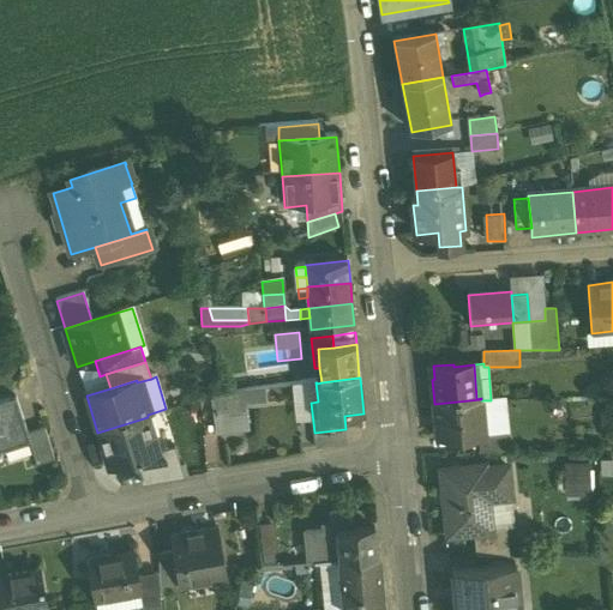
[(265,390),(239,392),(241,408),(266,405),(265,390)]
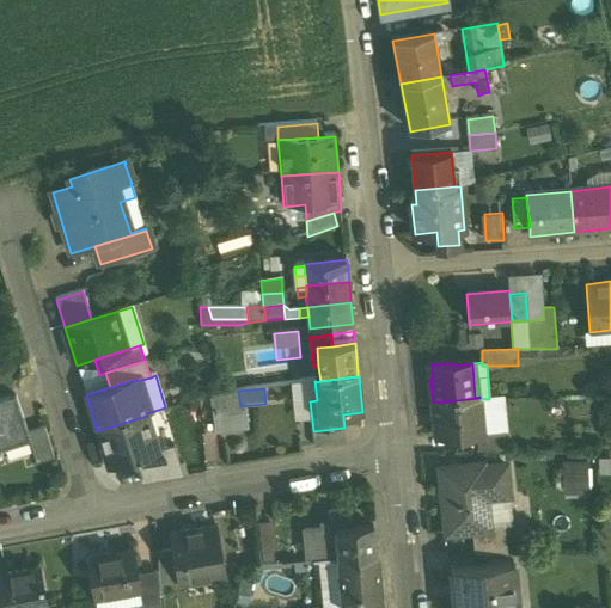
[(238,391),(214,395),(217,410),(240,406),(238,391)]
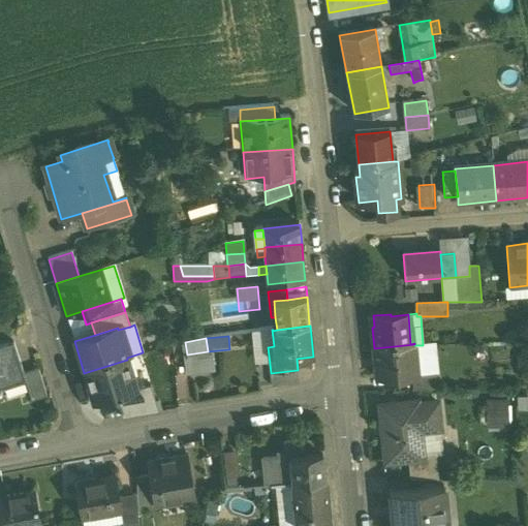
[(0,394),(1,394),(1,391),(26,382),(24,374),(13,343),(0,347),(0,394)]
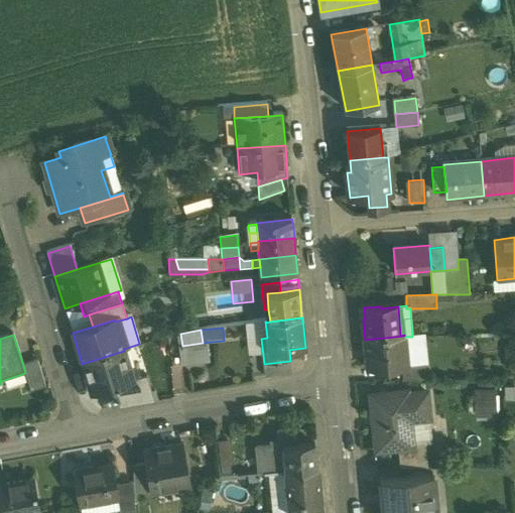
[(404,336),(365,340),(368,371),(402,368),(408,368),(407,366),(404,337),(404,336)]
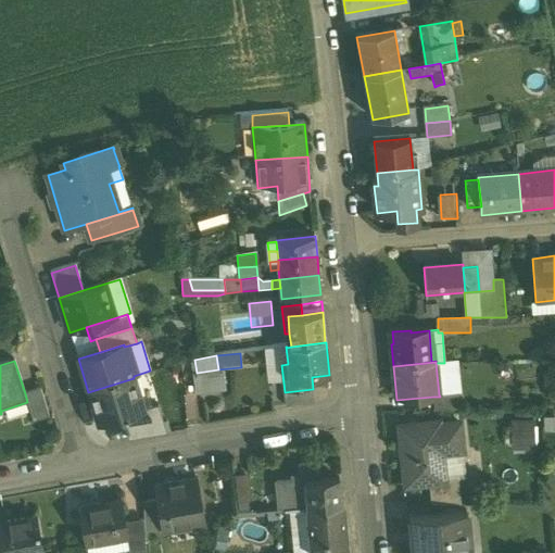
[(218,369),(197,373),(200,394),(222,391),(218,369)]
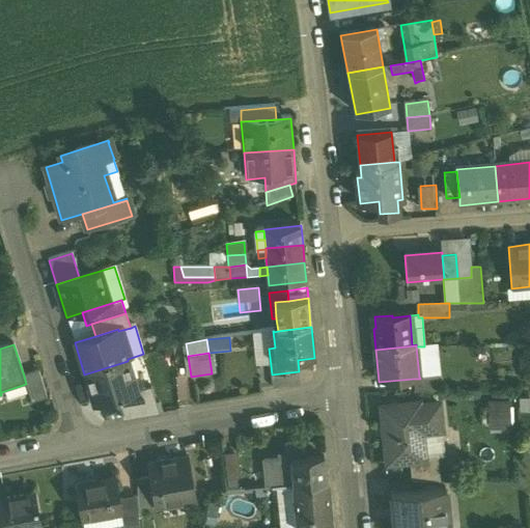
[(128,361),(84,374),(94,407),(116,399),(138,393),(128,361)]
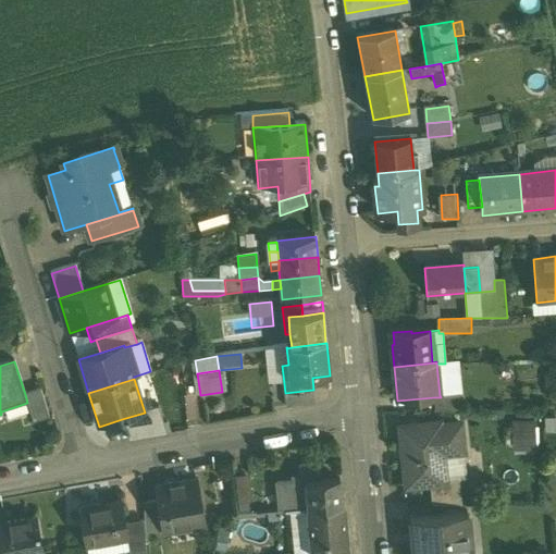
[(40,390),(25,394),(27,403),(34,422),(49,417),(40,390)]
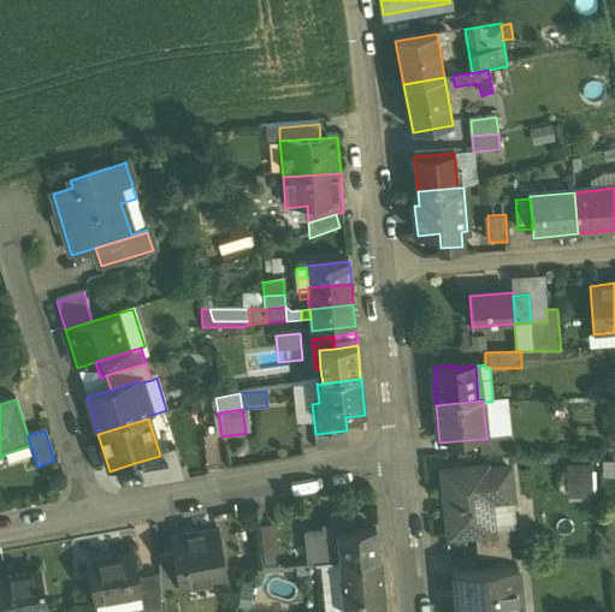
[(347,431),(315,434),(317,451),(348,447),(347,431)]
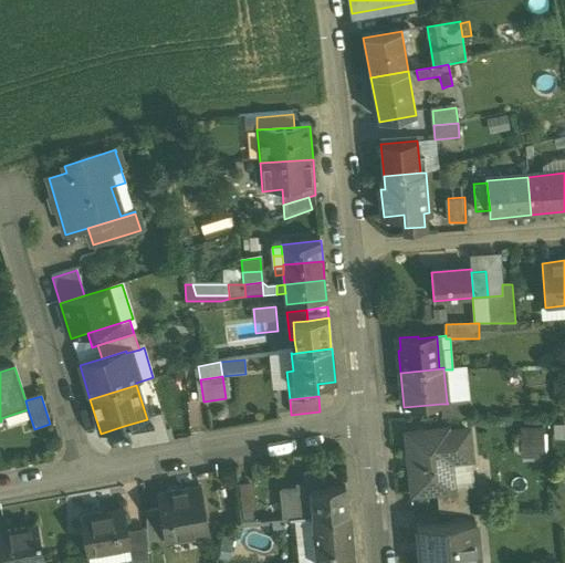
[(467,399),(447,402),(448,404),(441,404),(442,418),(469,418),(467,399)]
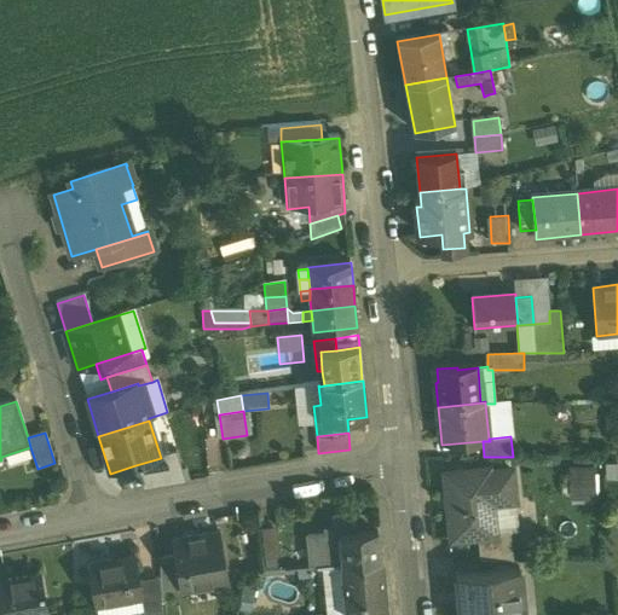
[(161,458),(136,465),(145,492),(188,485),(178,453),(161,458)]
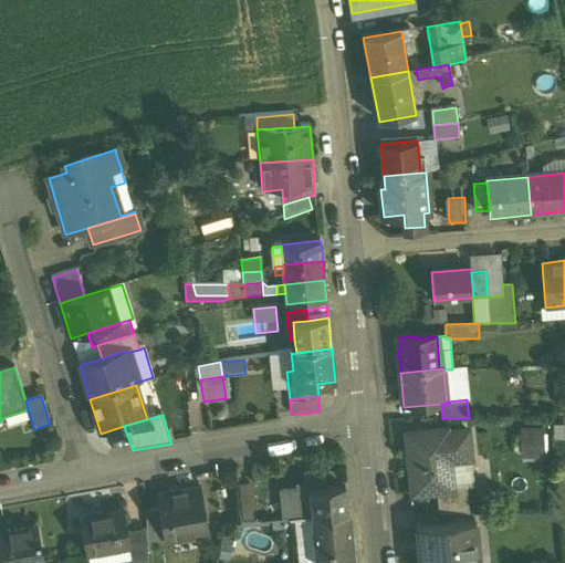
[(523,459),(548,459),(548,427),(523,427),(523,459)]
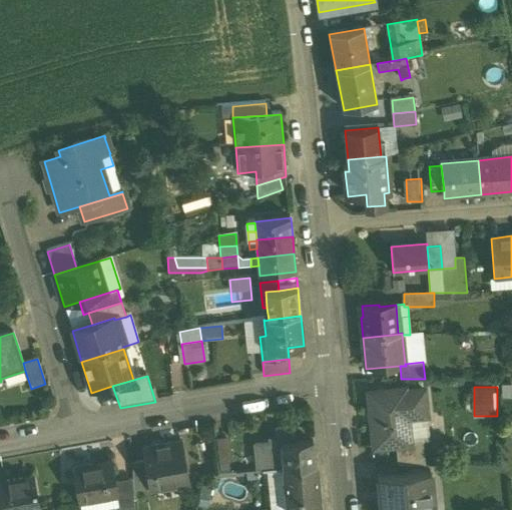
[(405,391),(369,394),(375,449),(396,447),(410,445),(410,444),(408,419),(427,417),(424,391),(405,393),(405,391)]
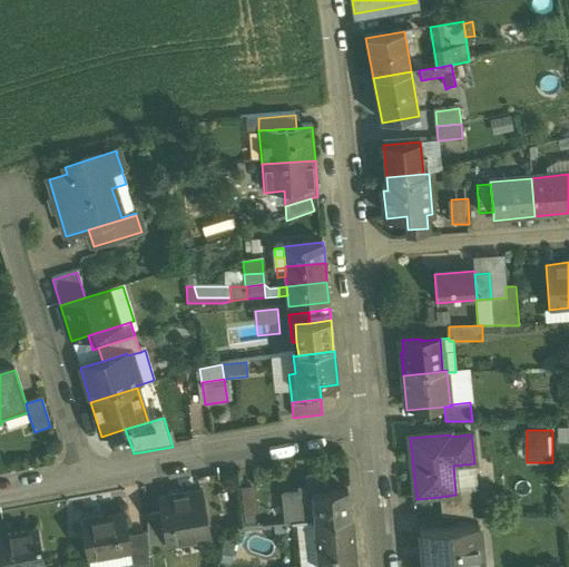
[(327,476),(305,479),(306,494),(306,495),(313,495),(312,494),(330,491),(327,476)]
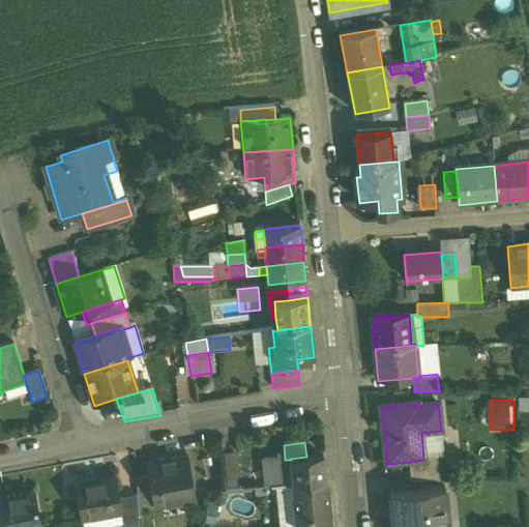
[(242,475),(241,450),(228,451),(229,476),(242,475)]
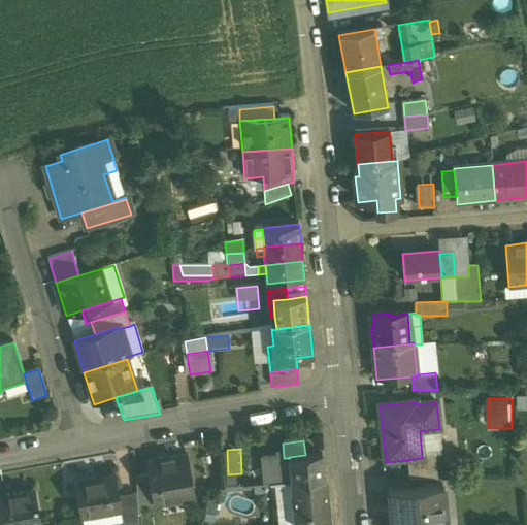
[(305,455),(289,457),(290,458),(292,483),(325,480),(325,479),(322,453),(305,455)]
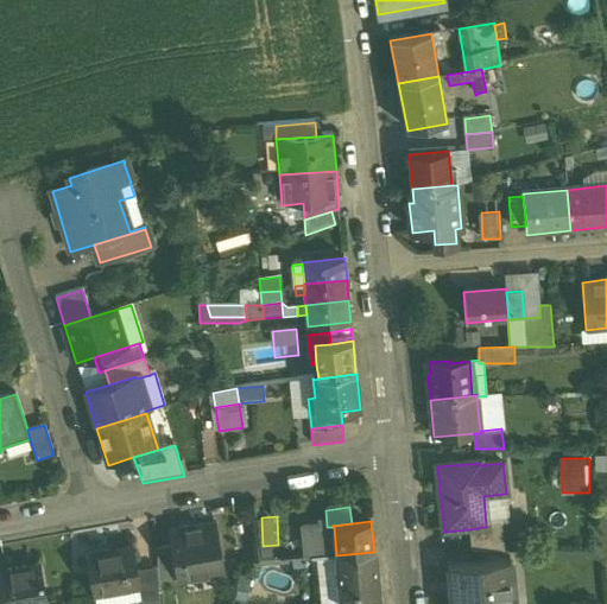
[(214,525),(171,533),(174,546),(179,579),(179,582),(223,573),(214,525)]
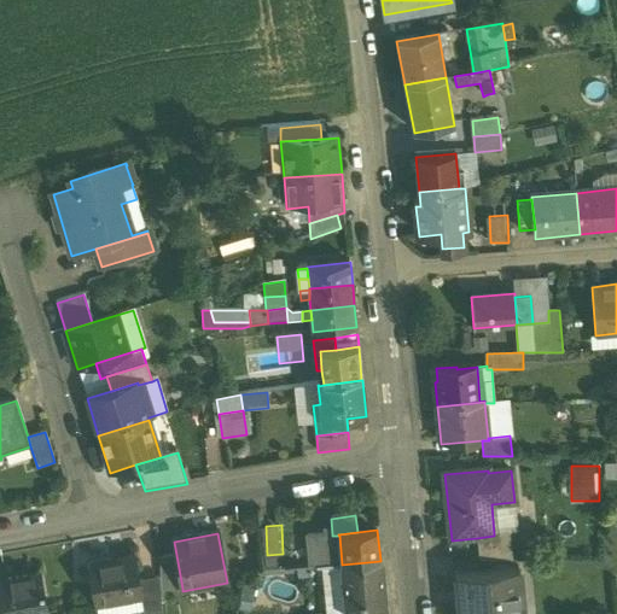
[(494,536),(477,538),(479,561),(512,560),(510,533),(494,534),(494,536)]
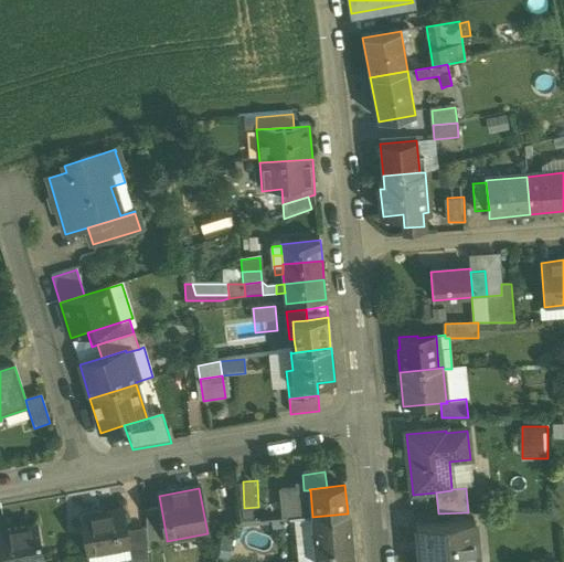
[(304,489),(280,491),(284,520),(311,517),(312,517),(310,490),(304,490),(304,489)]
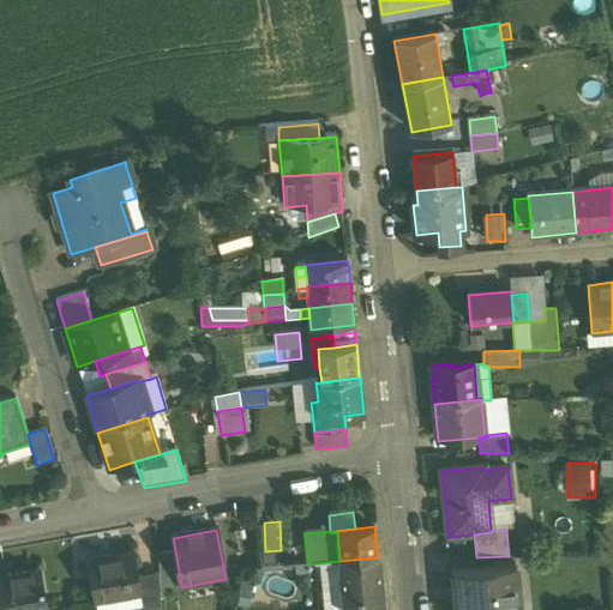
[(181,585),(175,551),(160,555),(161,589),(181,585)]
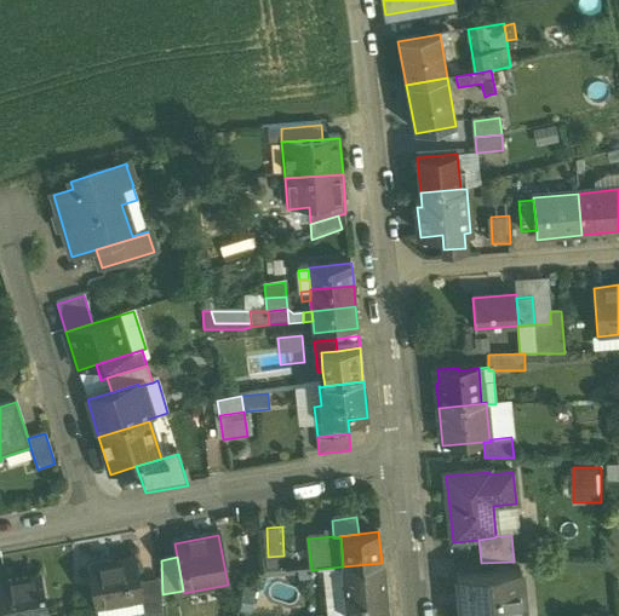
[(136,558),(87,566),(95,606),(142,599),(143,598),(141,582),(136,558)]
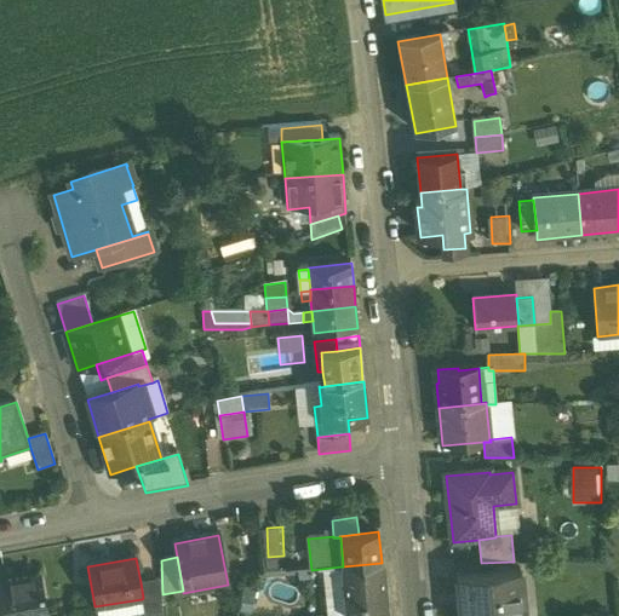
[(343,566),(342,566),(347,615),(374,615),(388,614),(382,562),(382,563),(343,566)]
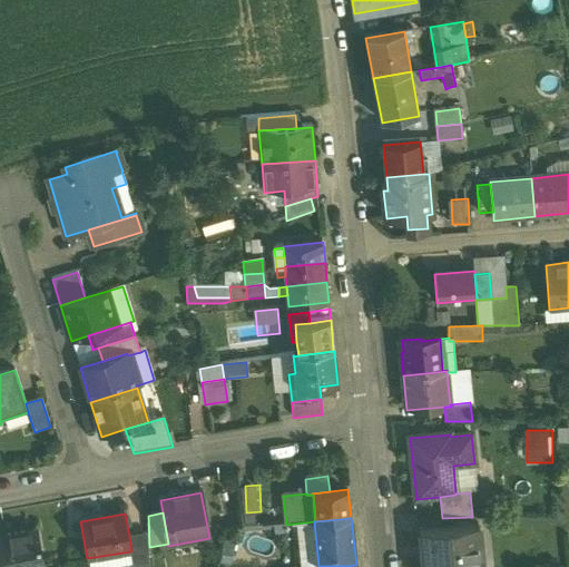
[(441,518),(419,520),(420,531),(442,529),(441,518)]
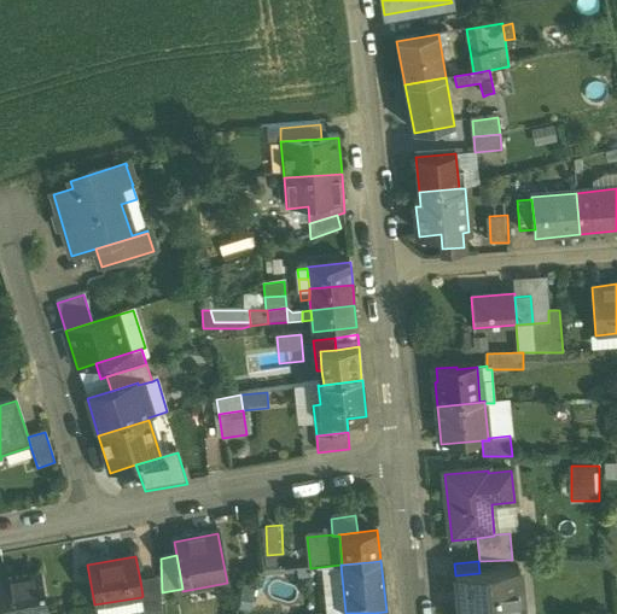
[(479,573),(455,576),(459,613),(517,613),(513,571),(519,571),(519,568),(479,573)]
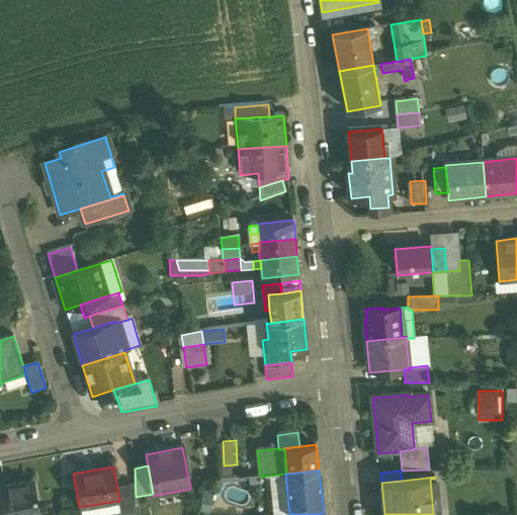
[(38,514),(33,482),(0,487),(0,506),(1,510),(2,514),(38,514)]
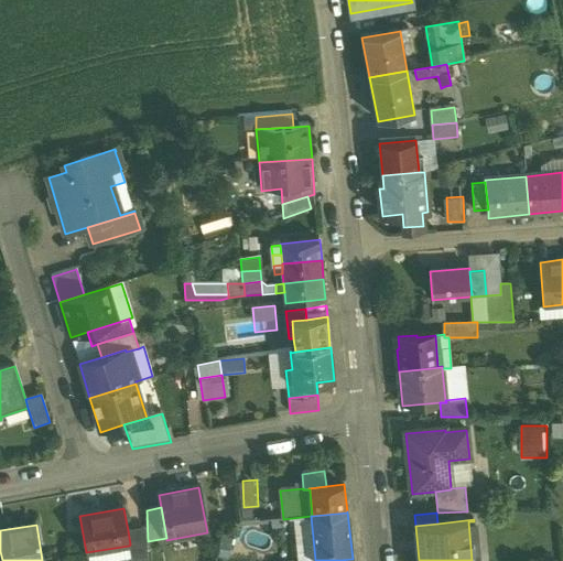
[(147,527),(128,530),(130,545),(129,546),(131,560),(140,560),(148,559),(147,527)]
